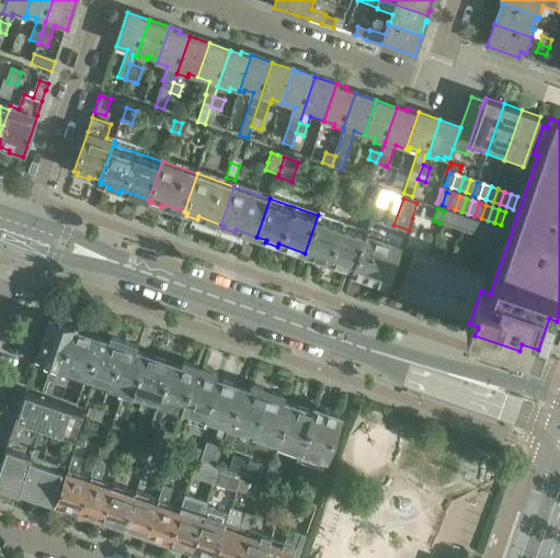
[(446,226),(450,213),(444,211),(440,224),(446,226)]
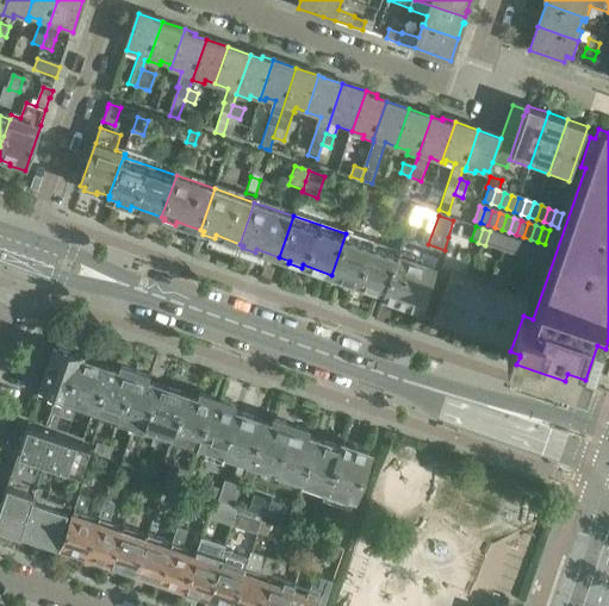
[(557,232),(550,230),(545,244),(552,247),(557,232)]
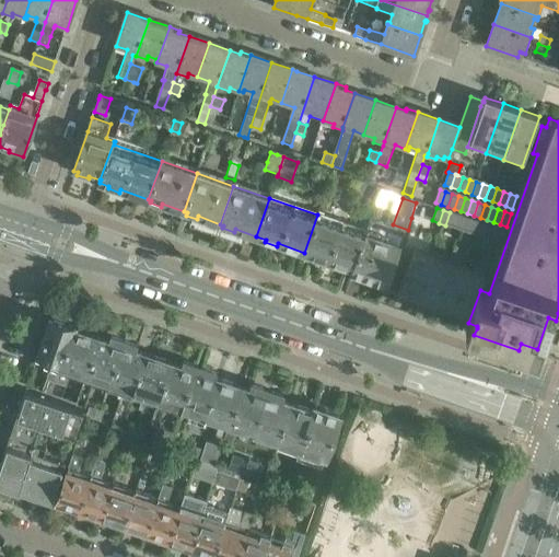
[(453,228),(457,215),(450,212),(445,225),(453,228)]
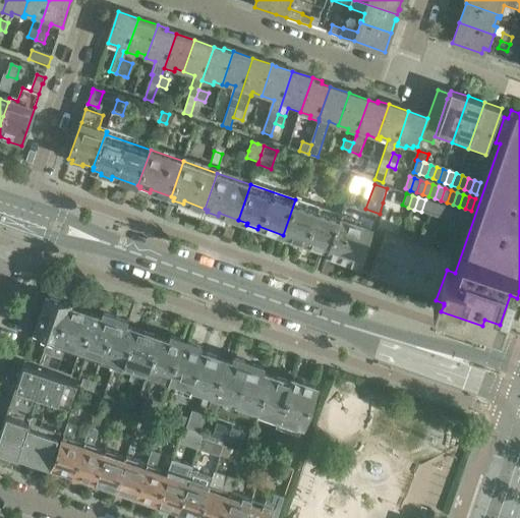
[(295,199),(283,235),(291,238),(290,240),(301,244),(302,241),(328,250),(339,215),(295,199)]
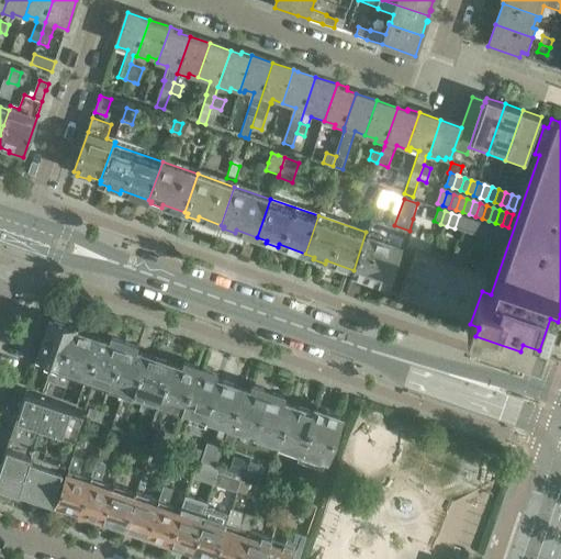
[(461,231),(466,217),(459,215),(455,228),(461,231)]
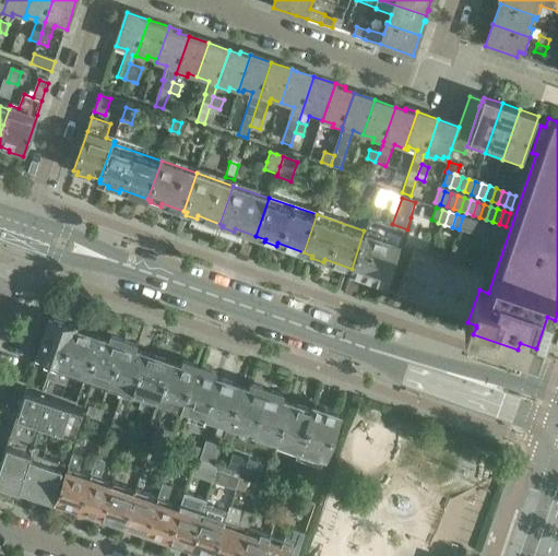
[(465,232),(470,220),(463,216),(459,229),(465,232)]
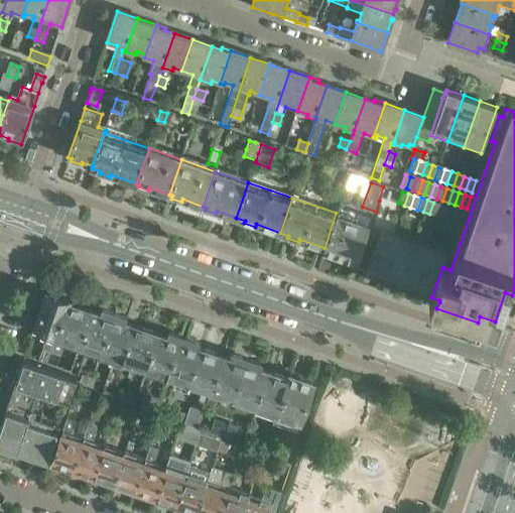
[(435,216),(439,205),(433,203),(429,214),(435,216)]
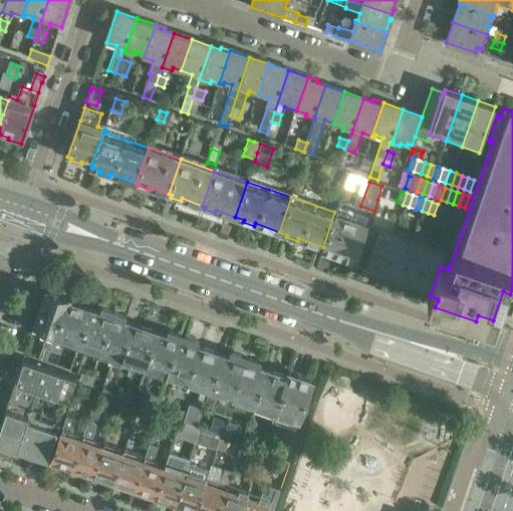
[(438,204),(434,215),(441,217),(445,206),(438,204)]
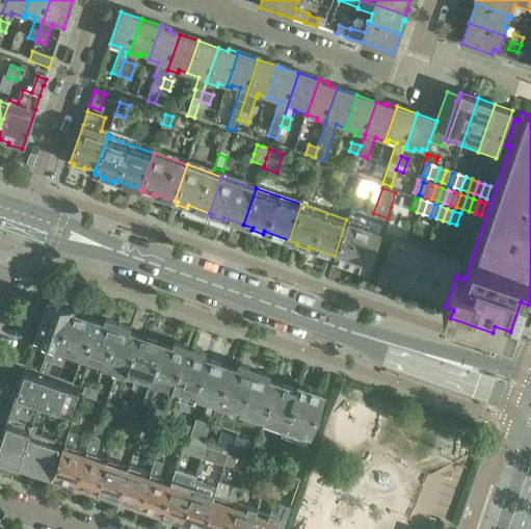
[(462,228),(467,215),(460,213),(456,225),(462,228)]
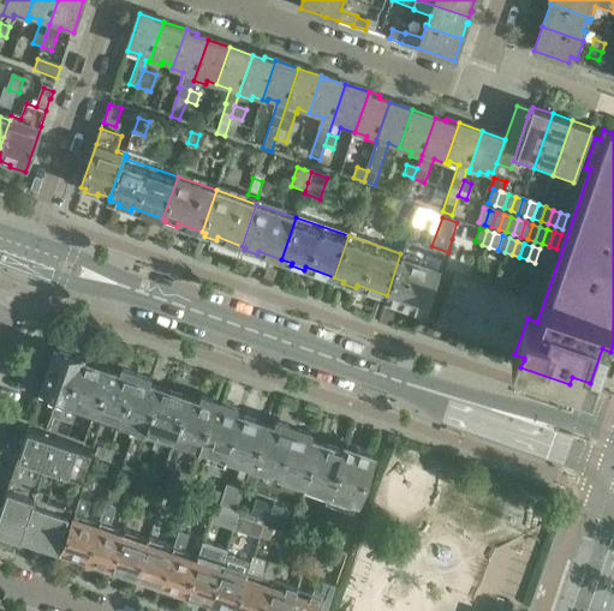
[(542,265),(547,251),(540,249),(535,263),(542,265)]
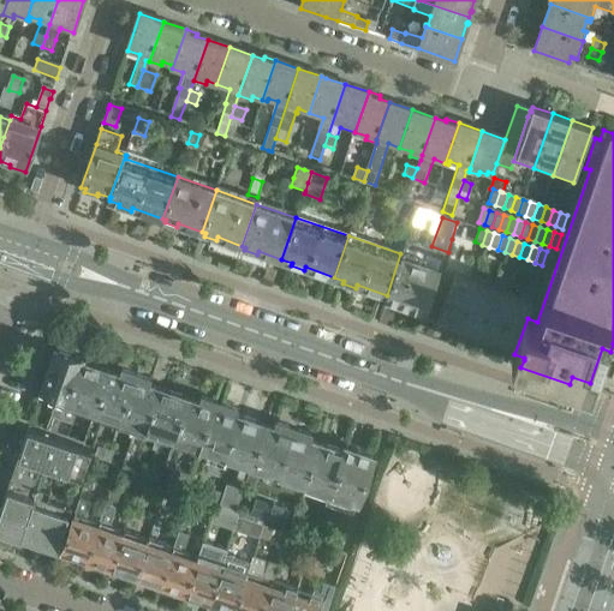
[(549,268),(554,253),(547,251),(542,265),(549,268)]
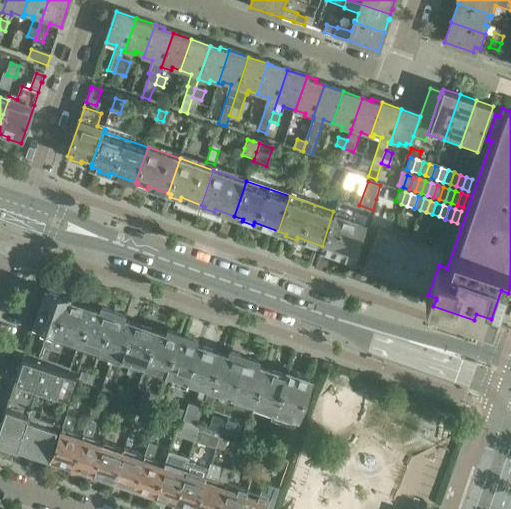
[(333,211),(322,246),(321,248),(353,259),(365,225),(361,223),(362,221),(333,211)]
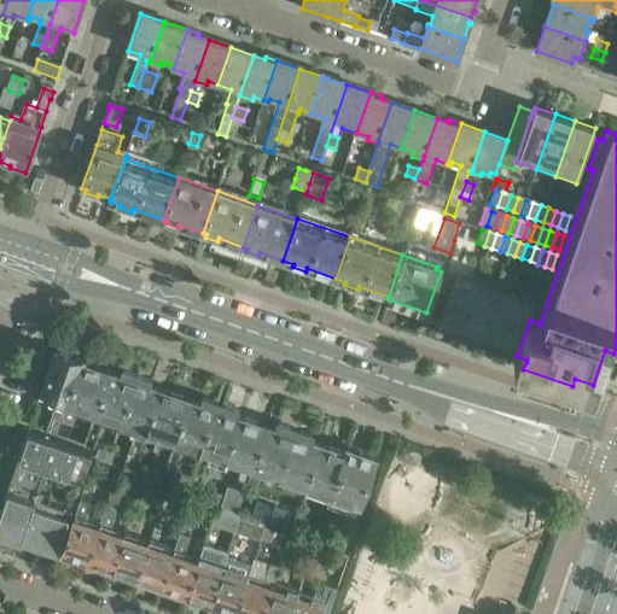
[(447,274),(438,298),(447,302),(455,276),(447,274)]
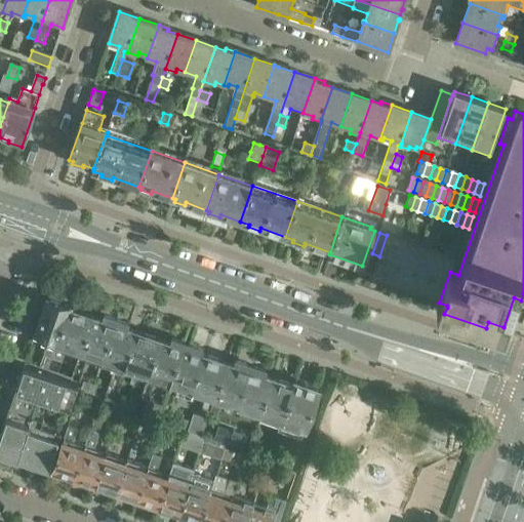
[(379,256),(374,272),(372,277),(390,282),(391,277),(403,241),(387,235),(379,256)]
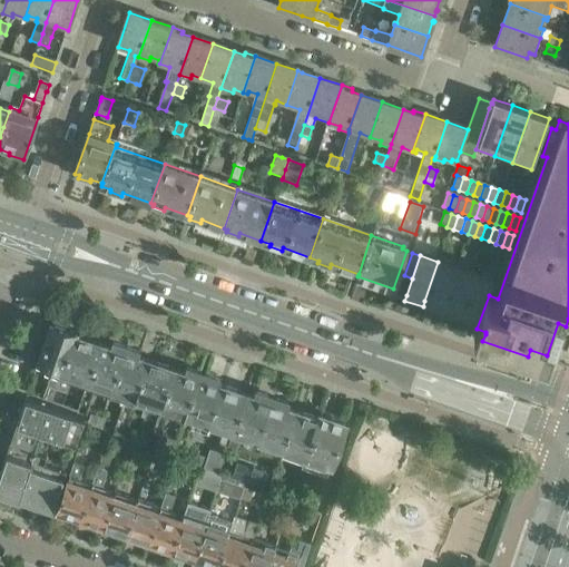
[(457,267),(438,262),(424,301),(423,306),(441,313),(457,267)]
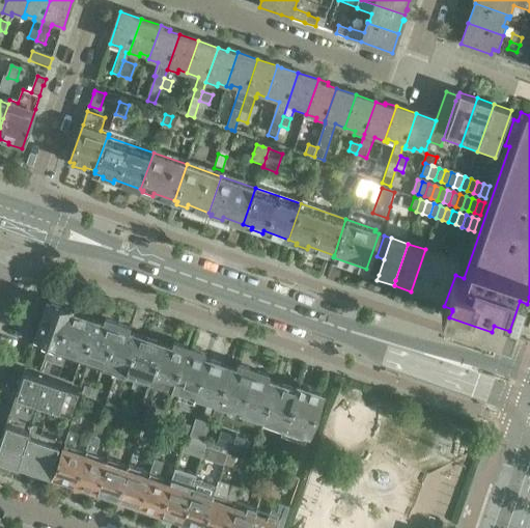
[(441,255),(425,249),(411,292),(427,297),(441,255)]
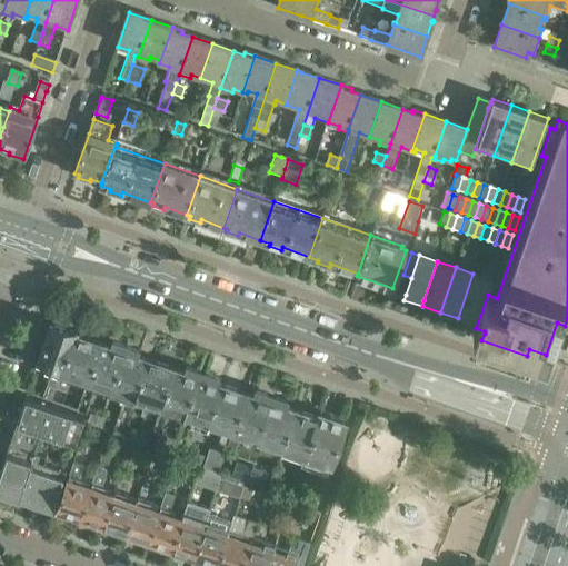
[(492,280),(472,274),(458,318),(475,324),(472,329),(485,334),(485,331),(476,328),(488,295),(492,280)]
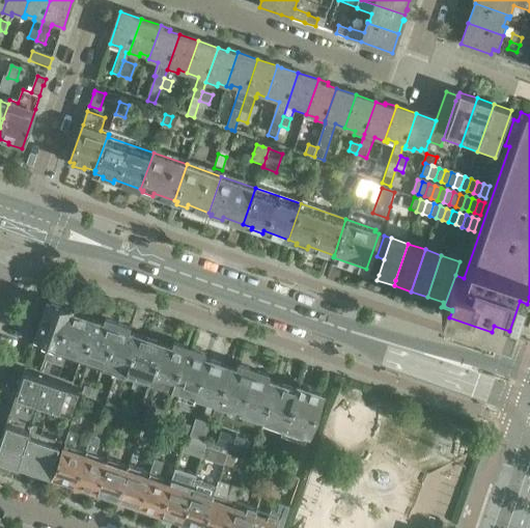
[(330,270),(328,278),(337,281),(340,273),(330,270)]
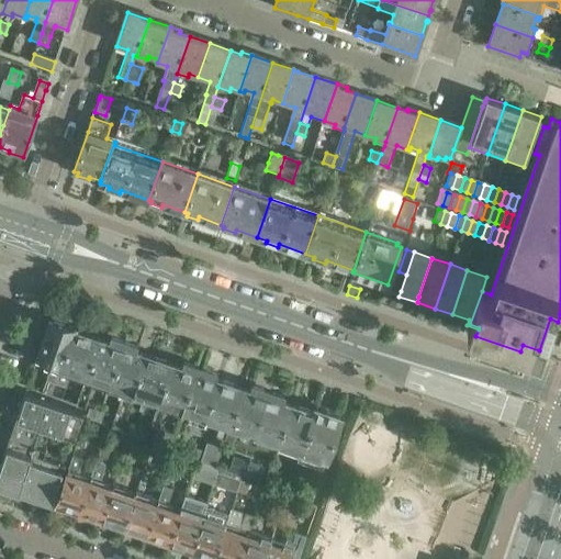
[(51,320),(37,359),(43,361),(43,360),(54,365),(44,394),(52,397),(56,384),(67,388),(73,372),(110,386),(124,345),(111,341),(110,344),(75,332),(76,327),(51,320)]
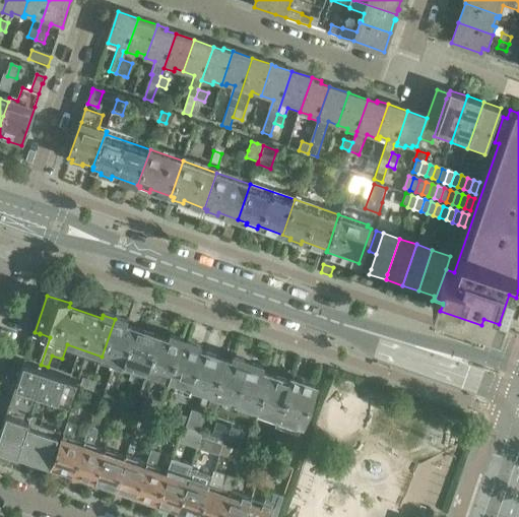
[(126,322),(115,319),(102,357),(119,363),(109,393),(120,397),(128,375),(125,374),(128,366),(168,379),(181,341),(170,337),(168,341),(125,326),(126,322)]
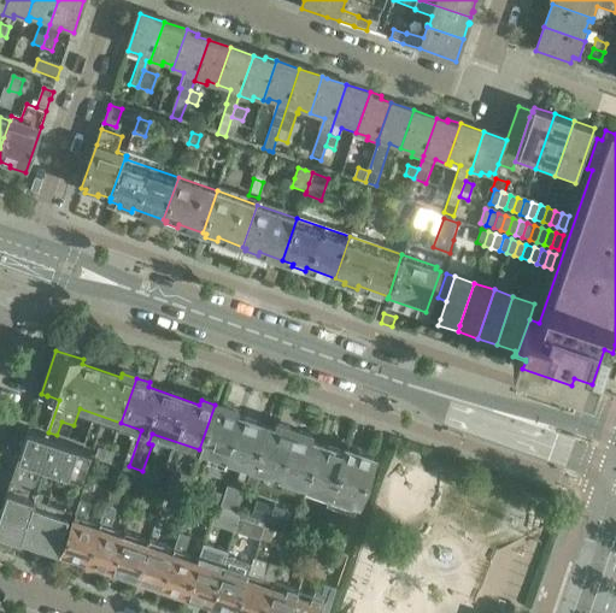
[(238,412),(215,405),(199,449),(252,467),(267,428),(236,417),(238,412)]
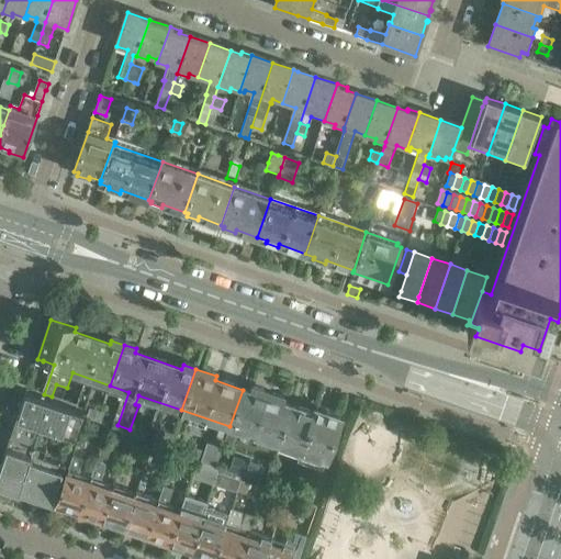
[(78,405),(86,407),(93,386),(86,383),(78,405)]
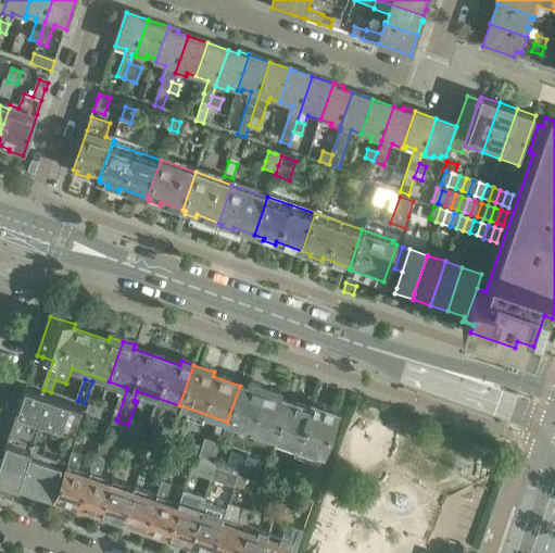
[(225,428),(221,442),(229,445),(236,425),(276,440),(289,401),(281,399),(282,396),(249,384),(248,388),(240,386),(227,422),(225,428)]
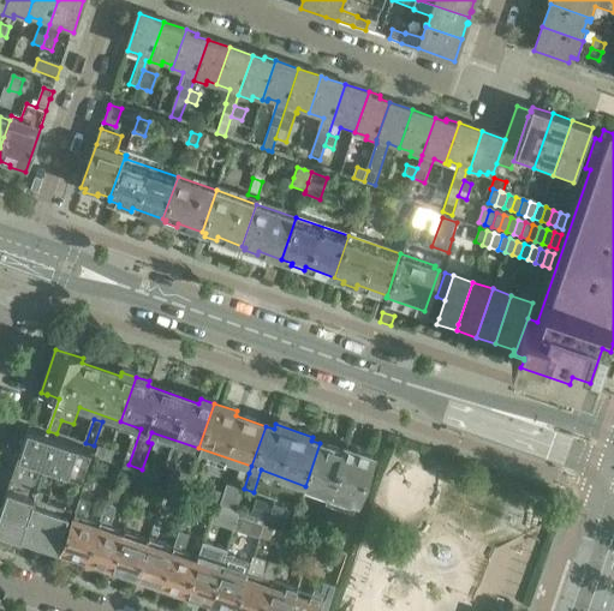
[(28,431),(19,459),(45,468),(84,481),(85,477),(84,477),(93,450),(70,443),(29,429),(28,431)]
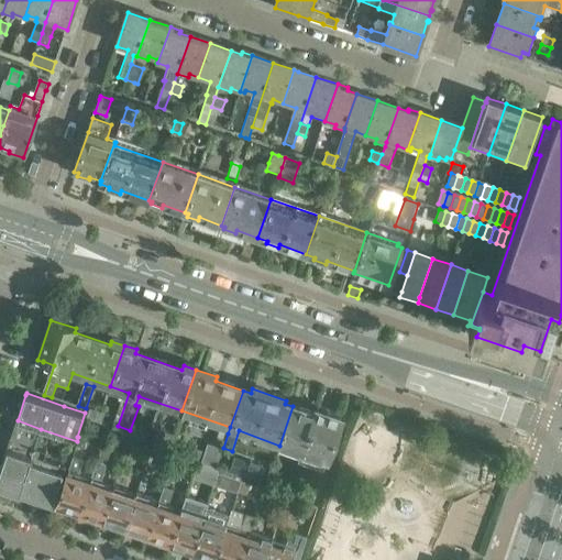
[(293,406),(279,446),(302,453),(299,461),(323,470),(341,419),(316,410),(315,415),(293,406)]
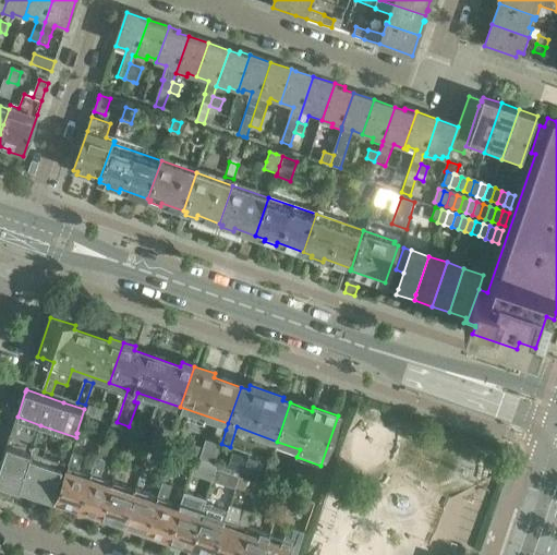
[(86,417),(101,421),(105,412),(89,407),(86,417)]
